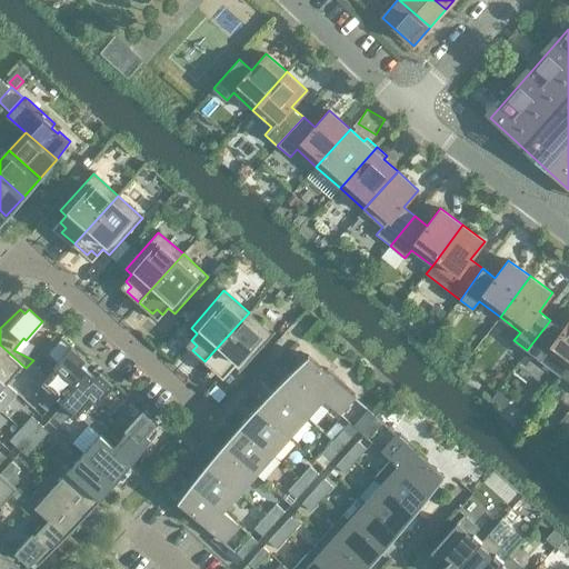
[(249,312),(205,361),(218,372),(221,368),(228,372),(233,366),(240,372),(273,335),(249,312)]
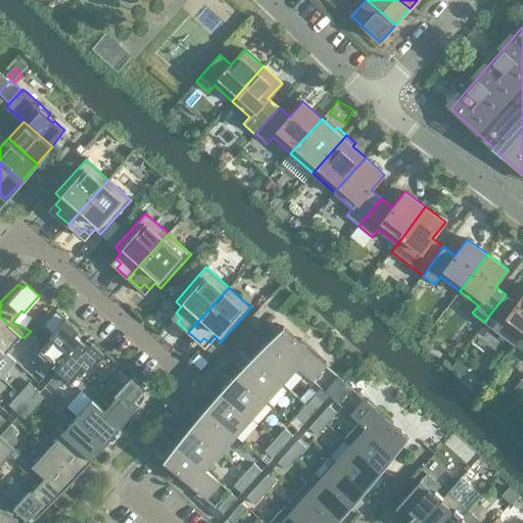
[(516,345),(522,336),(522,294),(517,302),(506,294),(484,322),(516,345)]
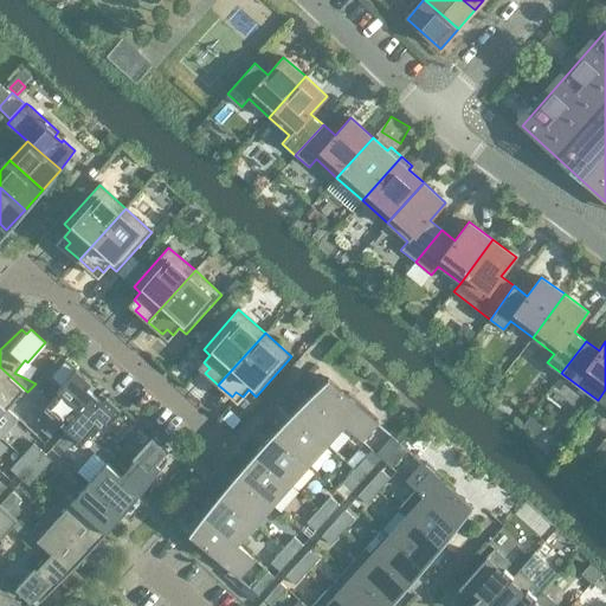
[(27,392),(0,367),(0,403),(7,408),(24,391),(32,398),(33,397),(27,392)]
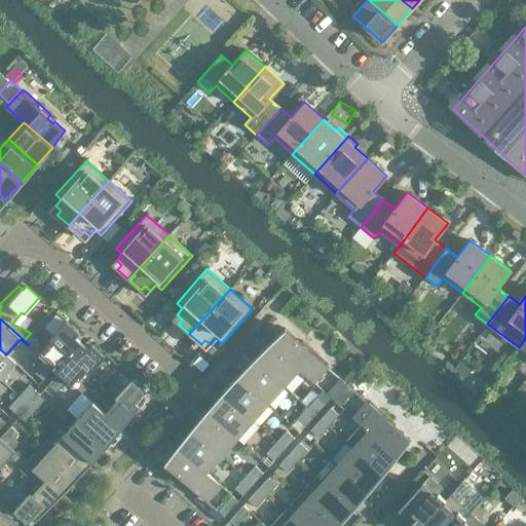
[(51,339),(42,350),(31,333),(24,340),(29,344),(39,354),(38,354),(46,362),(53,368),(53,369),(79,340),(75,336),(78,332),(66,321),(50,338),(51,339)]
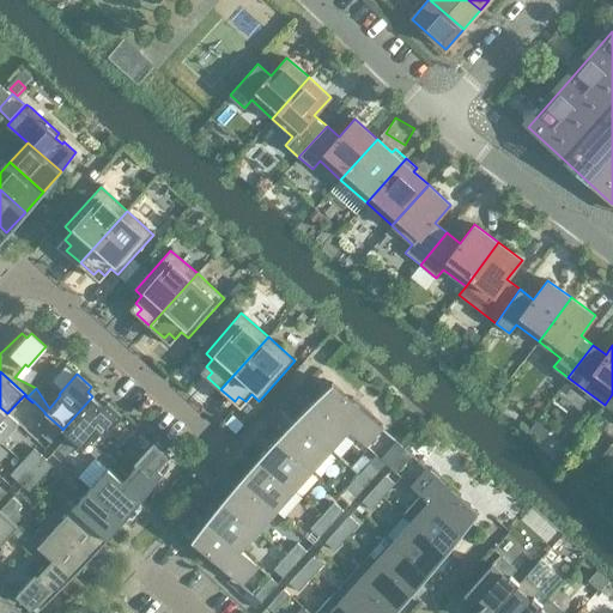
[(315,399),(314,400),(347,430),(364,444),(381,426),(383,423),(353,396),(350,401),(343,395),(344,393),(332,382),(315,399)]
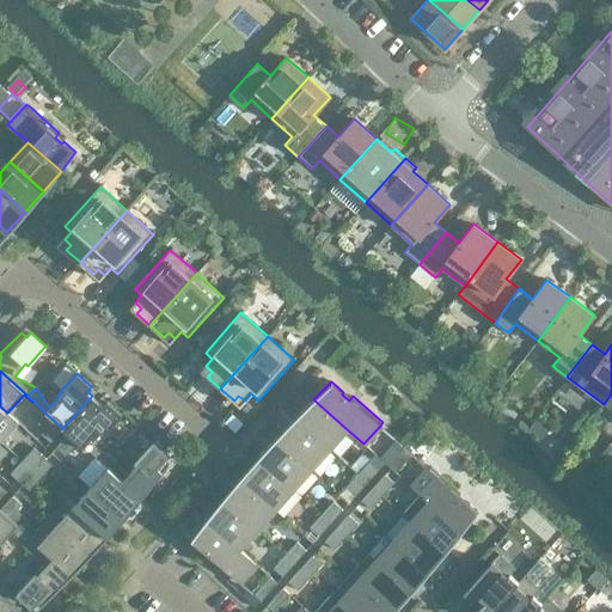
[(347,429),(313,399),(295,418),(329,448),(347,429)]
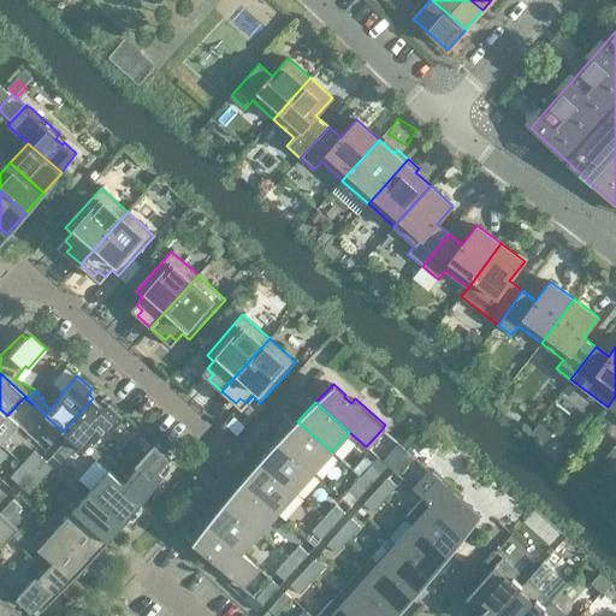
[(69,437),(77,445),(87,452),(88,452),(105,468),(113,460),(92,448),(102,436),(105,437),(123,416),(107,403),(104,408),(99,403),(69,437)]
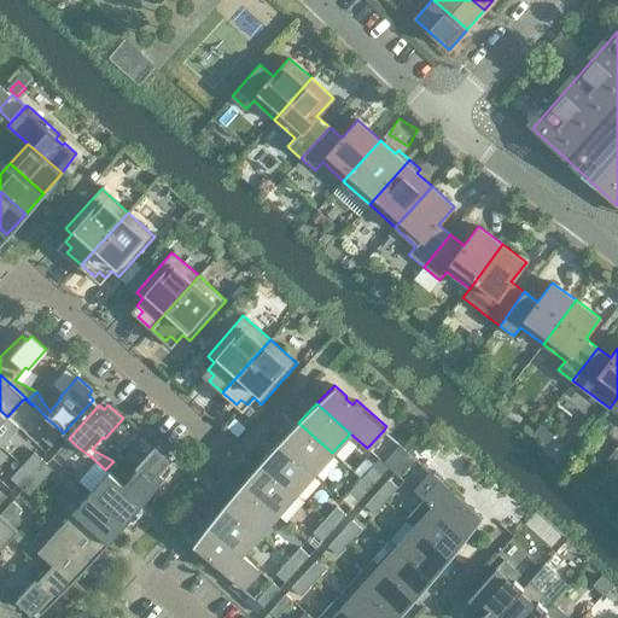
[(332,453),(298,423),(280,443),(314,473),(332,453)]
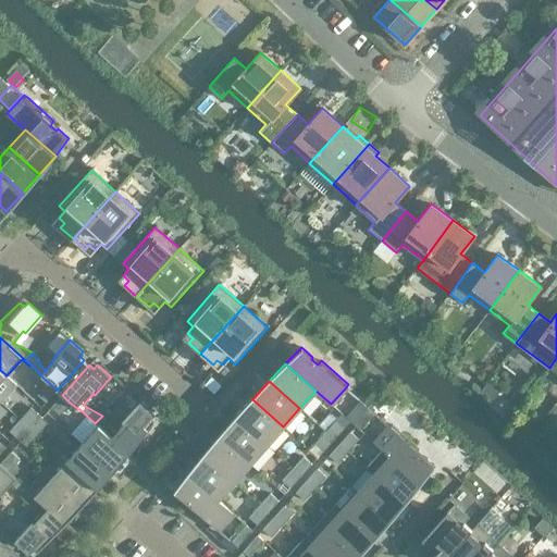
[(57,390),(49,383),(38,395),(46,401),(57,390)]
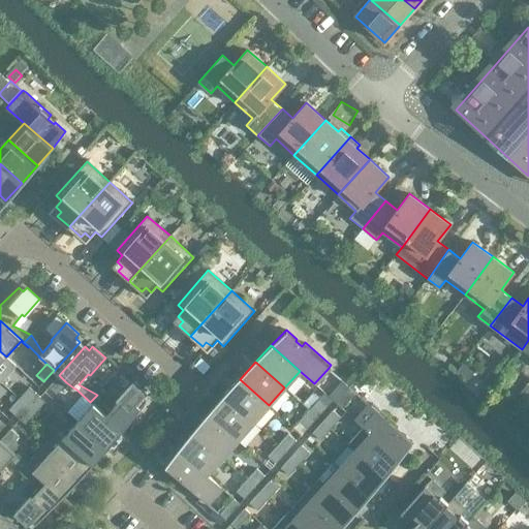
[(66,382),(59,375),(50,386),(57,393),(66,382)]
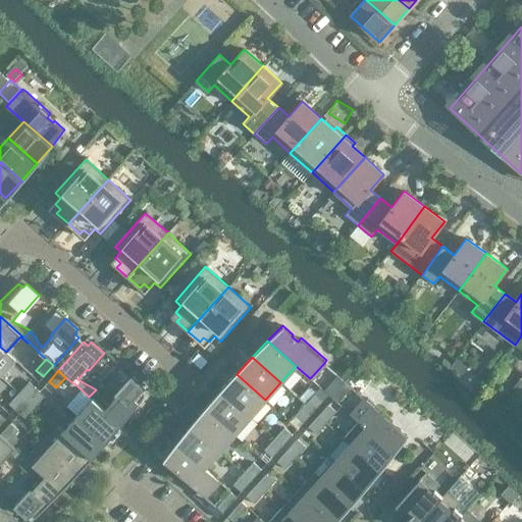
[(265,400),(237,374),(221,392),(250,417),(265,400)]
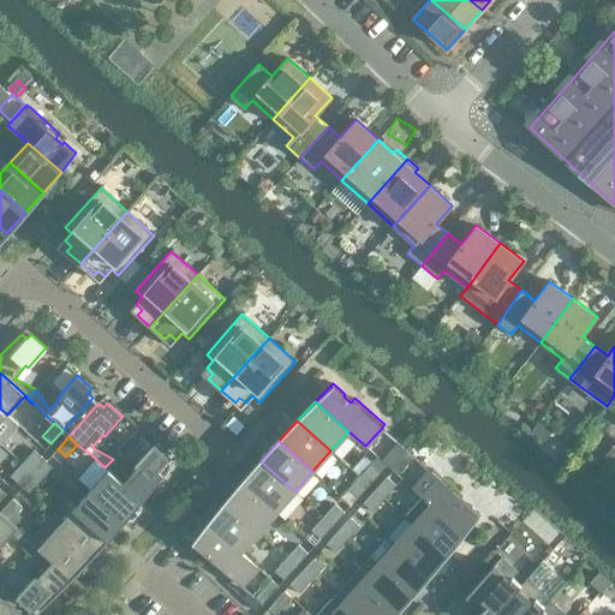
[(389,469),(406,449),(399,442),(382,460),(389,469)]
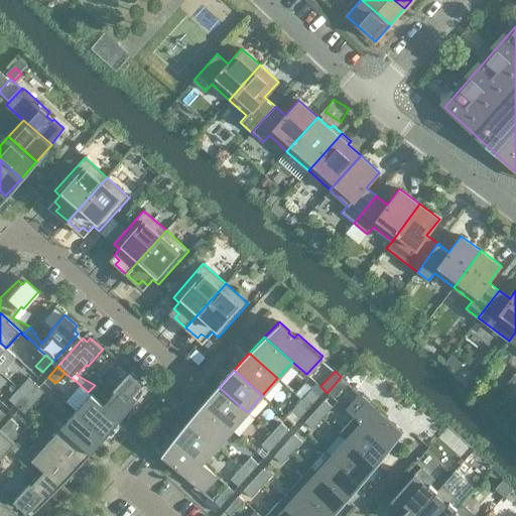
[(115,391),(106,402),(95,385),(88,392),(91,394),(119,420),(142,391),(138,388),(141,384),(129,372),(114,389),(115,391)]
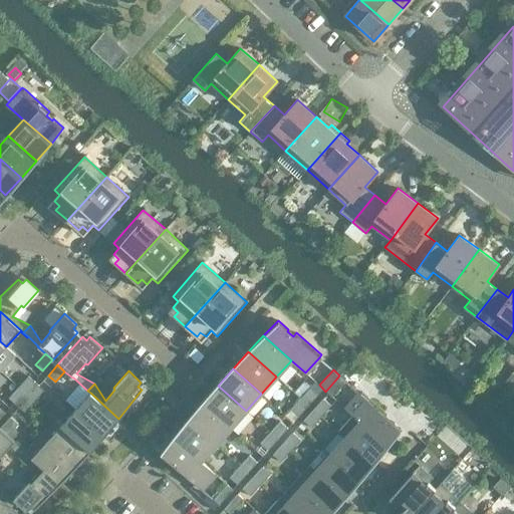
[(332,397),(346,381),(339,375),(325,392),(332,397)]
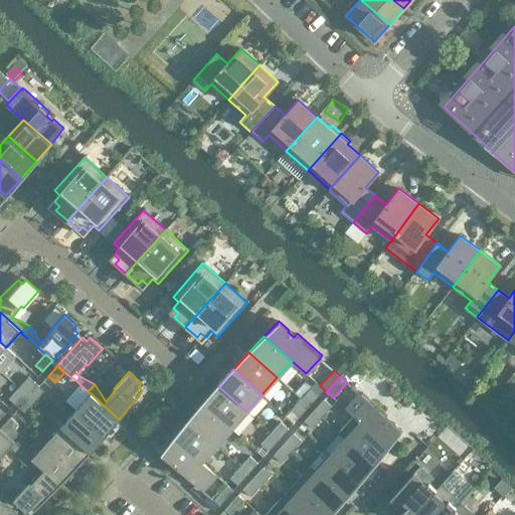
[(26,394),(35,384),(28,378),(19,388),(26,394)]
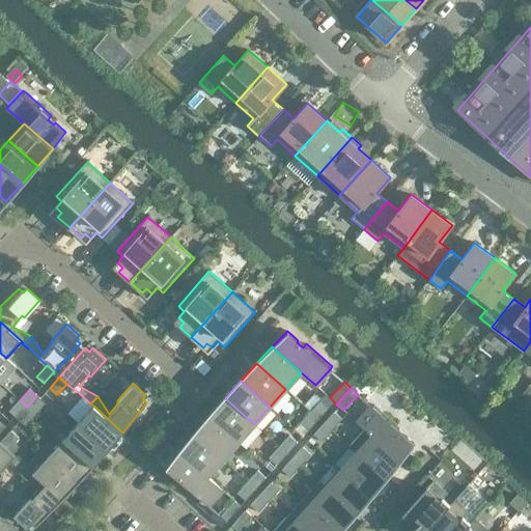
[(45,403),(39,399),(36,396),(27,407),(35,414),(45,403)]
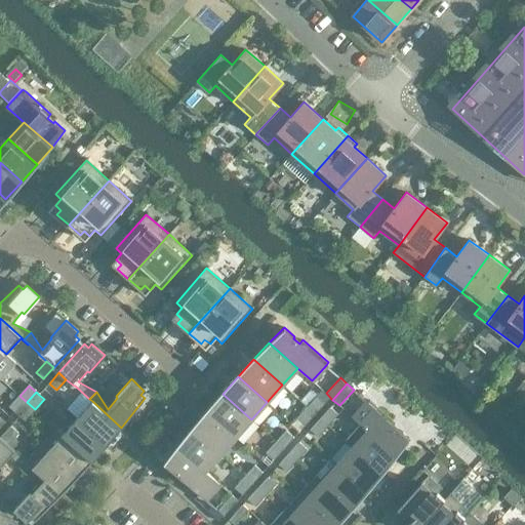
[(251,419),(223,394),(207,411),(236,437),(251,419)]
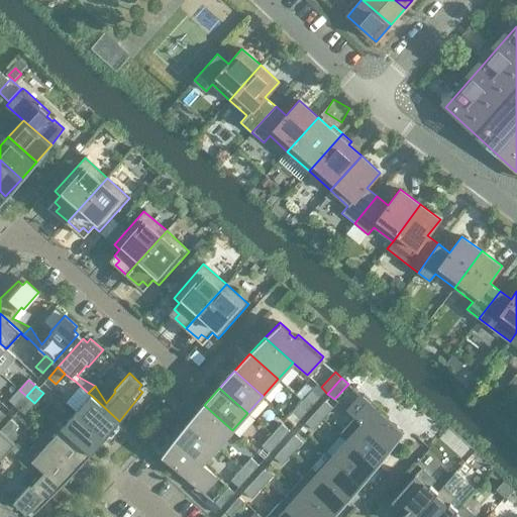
[(310,408),(320,397),(312,389),(302,400),(310,408)]
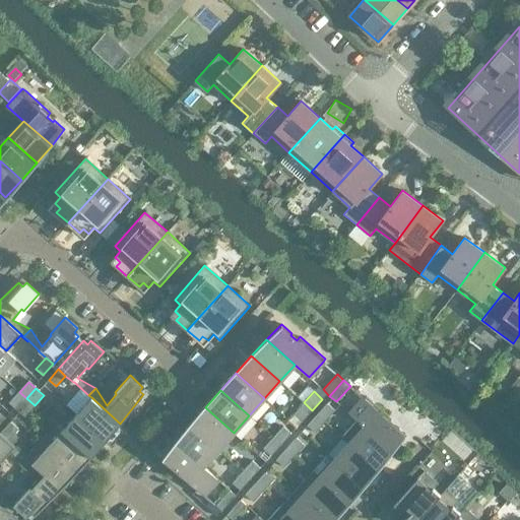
[(17,409),(26,398),(19,392),(9,402),(17,409)]
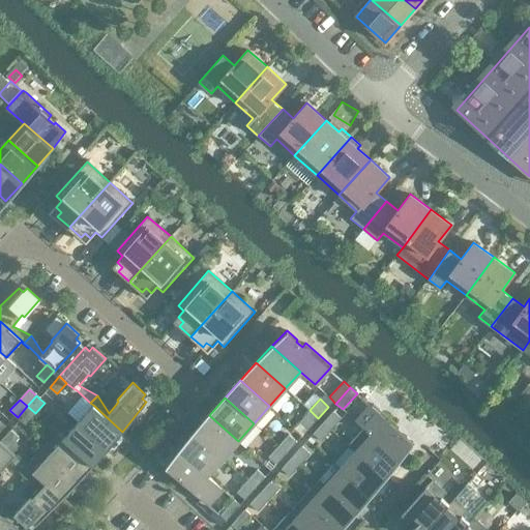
[(399,427),(374,404),(357,422),(363,429),(401,461),(413,443),(403,435),(402,436),(395,431),(399,427)]
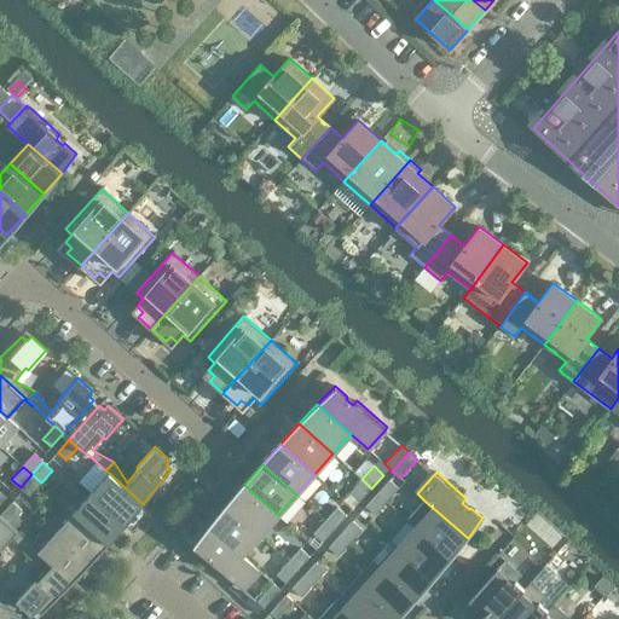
[(143,504),(109,473),(91,493),(126,525),(137,512),(134,509),(139,503),(143,505),(143,504)]
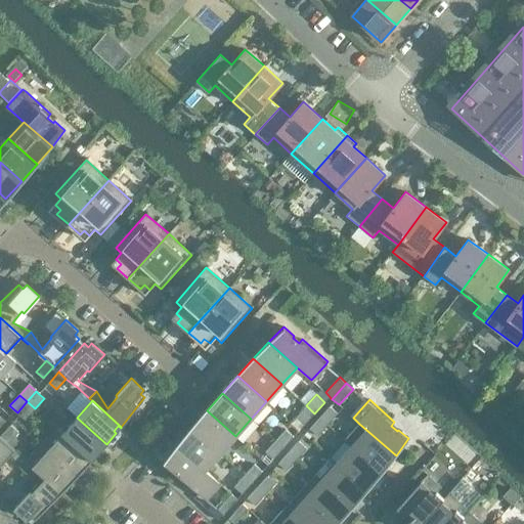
[(25,419),(35,408),(27,401),(17,412),(25,419)]
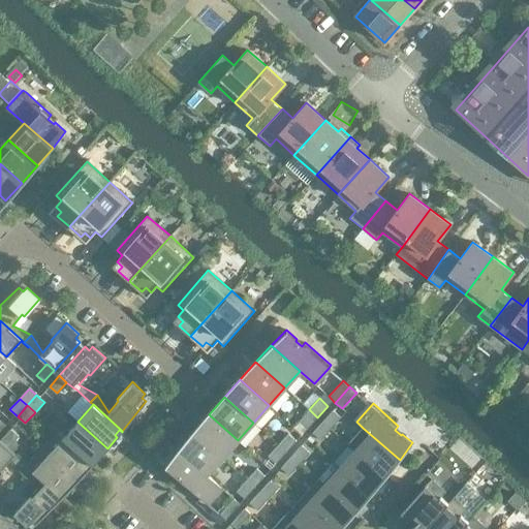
[(307,429),(317,417),(309,409),(299,421),(307,429)]
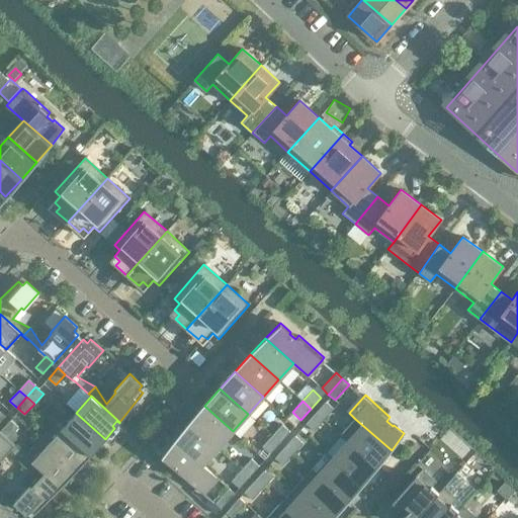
[(334,409),(326,402),(316,413),(324,420),(334,409)]
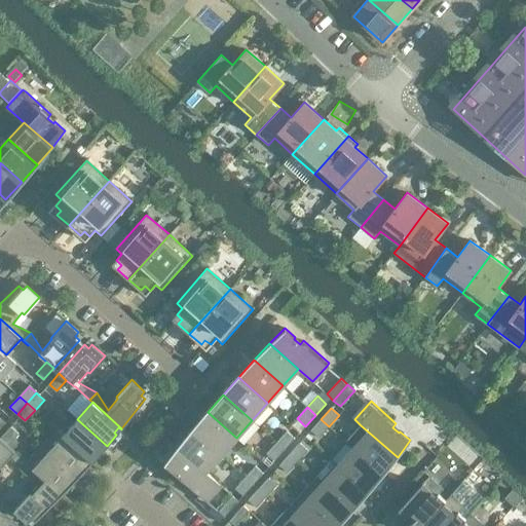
[(236,438),(208,412),(191,429),(220,455),(236,438)]
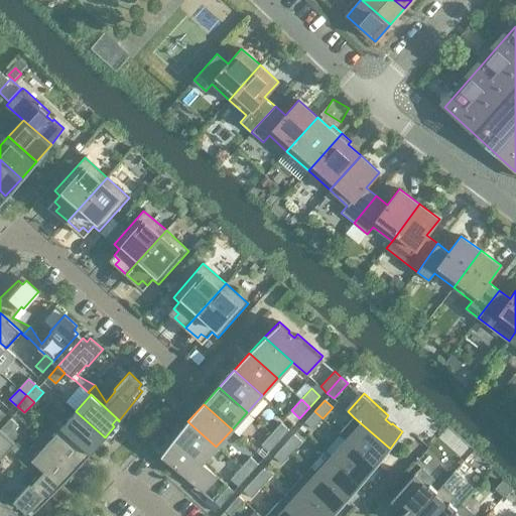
[(105,437),(76,411),(61,426),(54,420),(91,454),(100,442),(98,440),(102,435),(105,438),(105,437)]
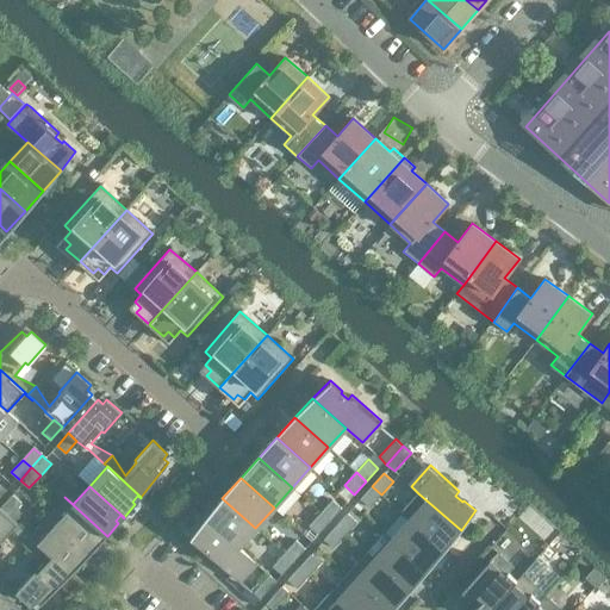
[(369,508),(381,495),(372,486),(360,499),(369,508)]
